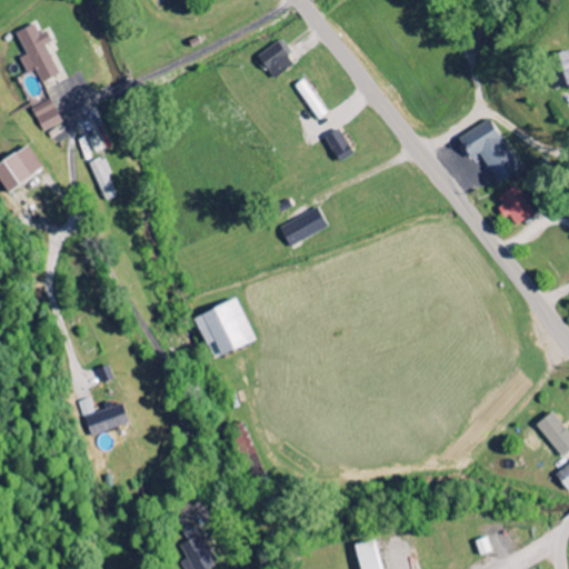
[(25,57),(18,60),(25,76),(33,71),(39,83),(58,76),(46,47),(51,45),(46,32),(38,36),(33,26),(15,33),(25,57)]
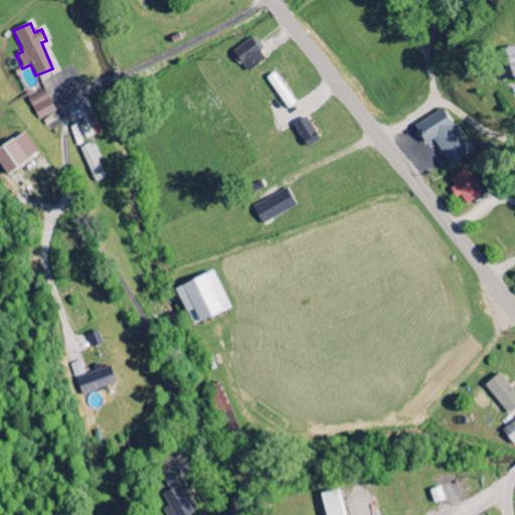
[(245,72),(266,60),(260,51),(264,49),(255,36),(232,51),(245,72)]
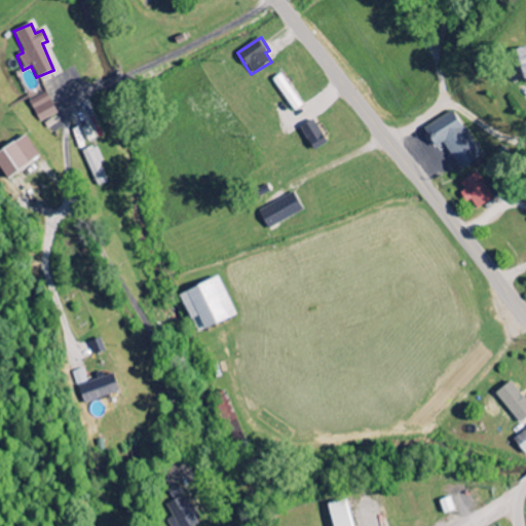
[(525,78),(525,50),(505,54),(511,82),(525,78)]
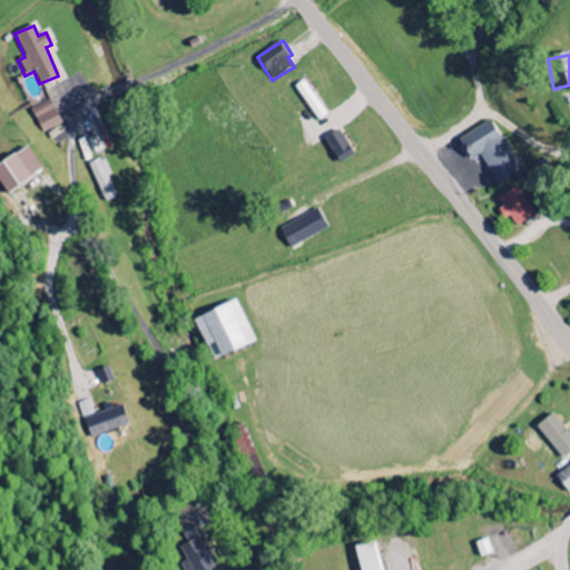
[(327,116),(303,80),(294,87),(318,121),(327,116)]
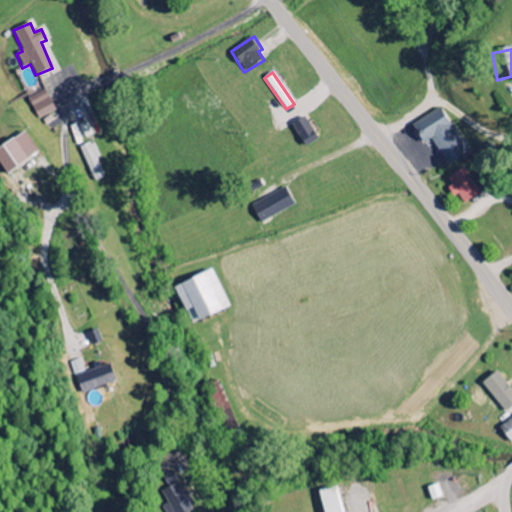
[(55,112),(46,91),(28,99),(36,120),(55,112)]
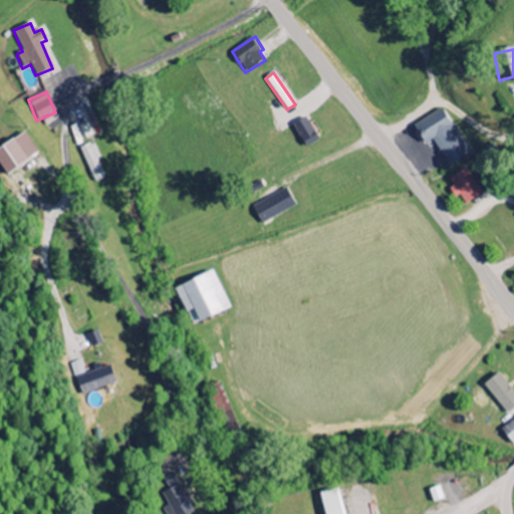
[(433,140),(448,167),(470,154),(444,108),(412,126),(423,146),(433,140)]
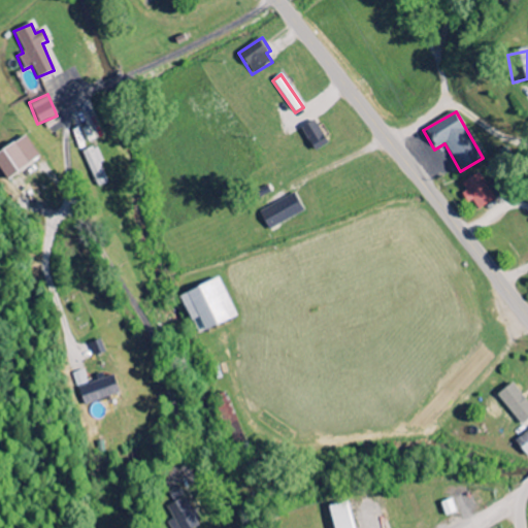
[(310,147),(325,138),(314,120),(300,129),(310,147)]
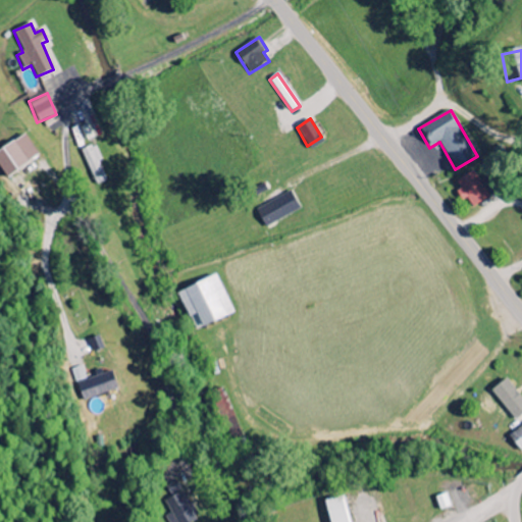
[(0,171),(4,177),(38,157),(24,135),(0,149),(0,171)]
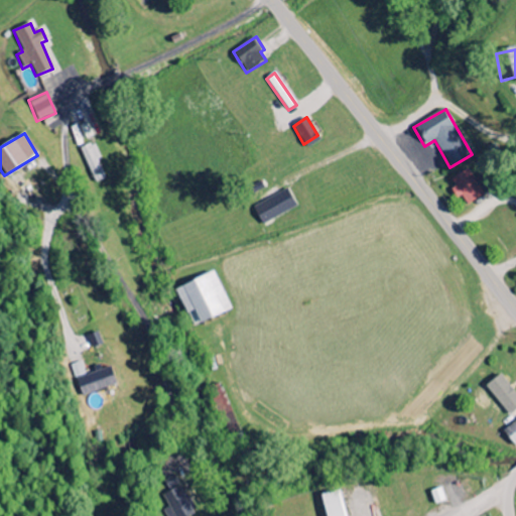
[(82,149),(96,183),(106,179),(98,161),(102,159),(95,143),(82,149)]
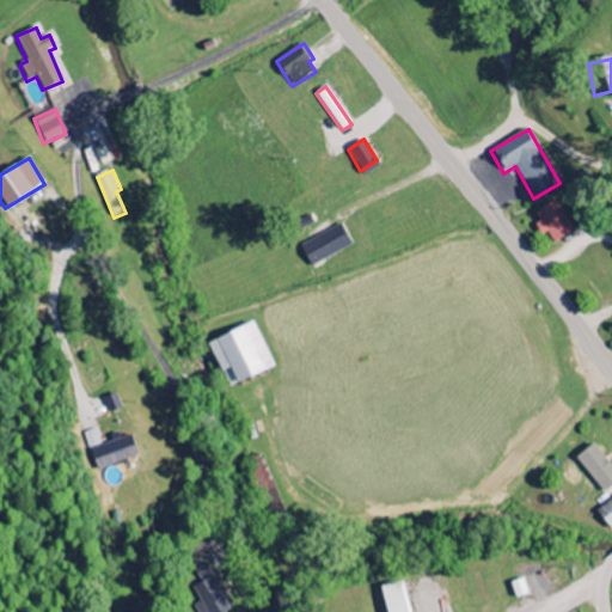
[(533,213),(539,224),(536,226),(543,238),(549,234),(554,244),(574,232),(556,201),(533,213)]
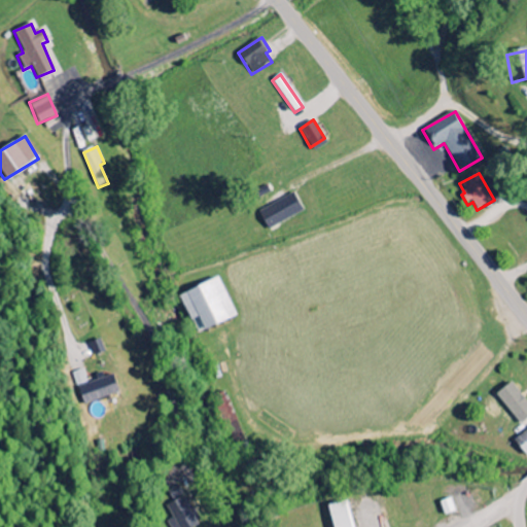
[(270,233),(304,212),(292,192),(258,214),(270,233)]
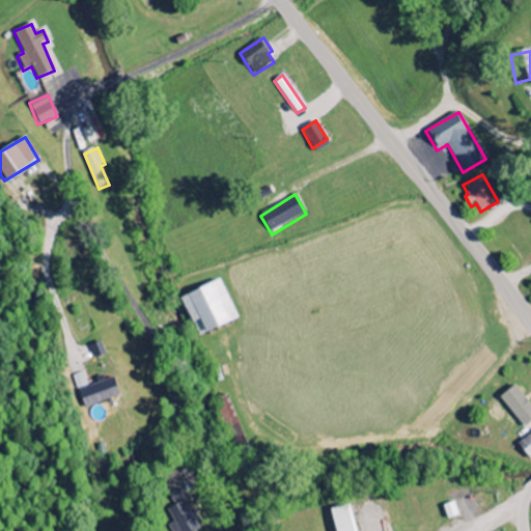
[(182,298),(199,337),(238,319),(220,280),(182,298)]
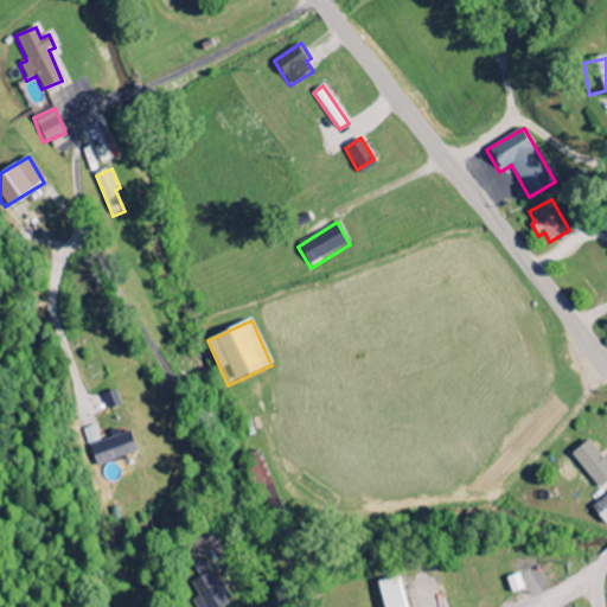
[(110,410),(121,407),(116,393),(106,397),(110,410)]
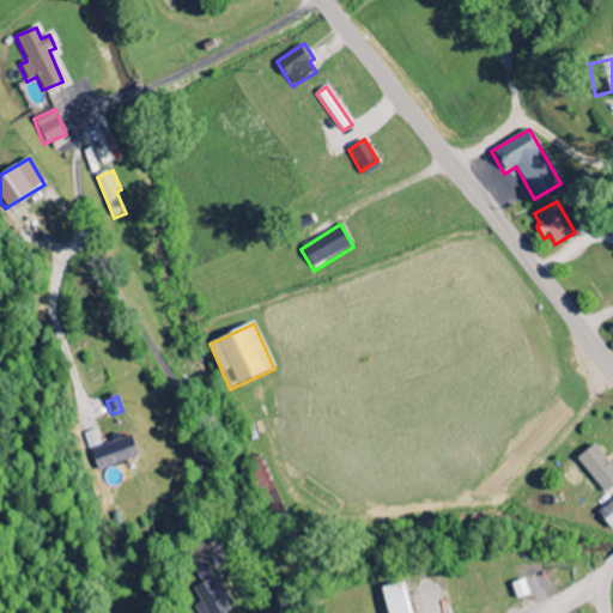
[(102,447),(97,430),(85,434),(97,472),(140,459),(133,437),(102,447)]
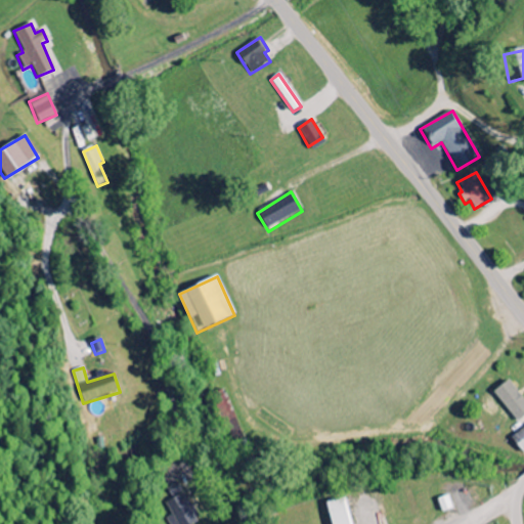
[(523,453),(523,428),(511,439),(523,454),(523,453)]
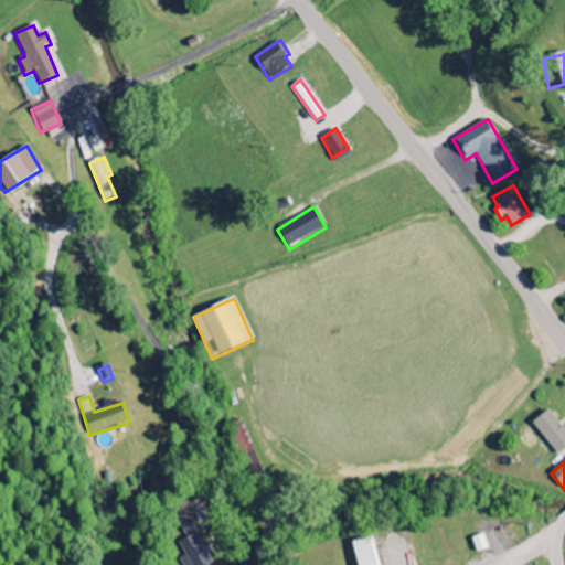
[(179,541),(185,558),(180,561),(181,564),(210,564),(214,563),(201,532),(179,541)]
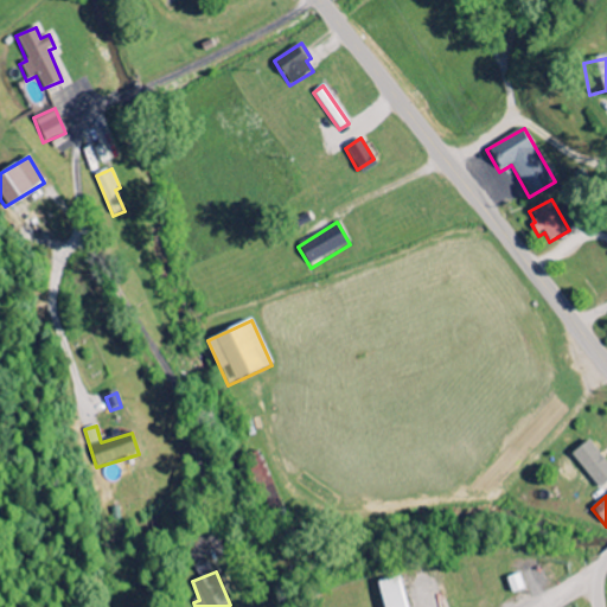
[(511,595),(524,592),(518,575),(505,580),(511,595)]
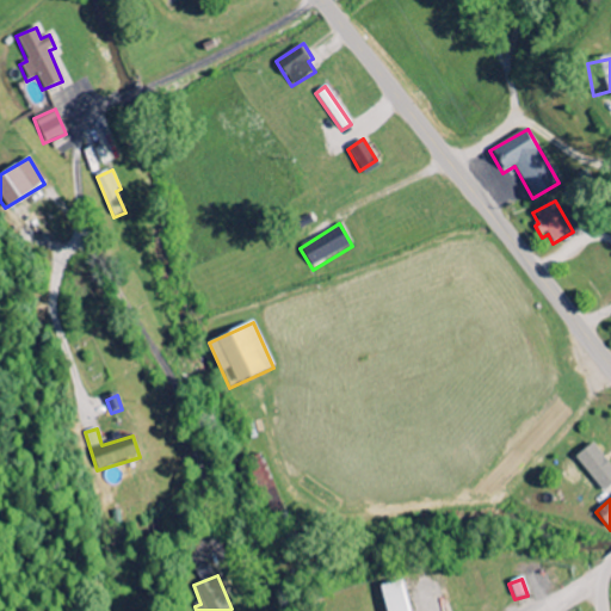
[(408,610),(402,582),(380,587),(383,610),(408,610)]
